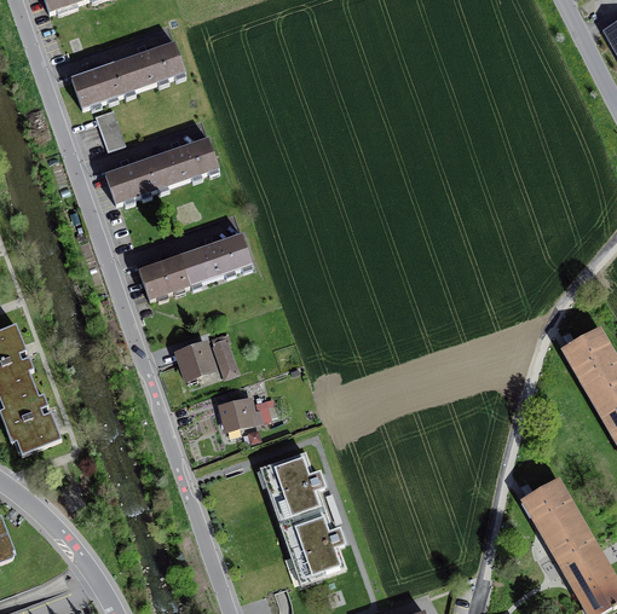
[(42,0),(47,12),(81,0),(42,0)]
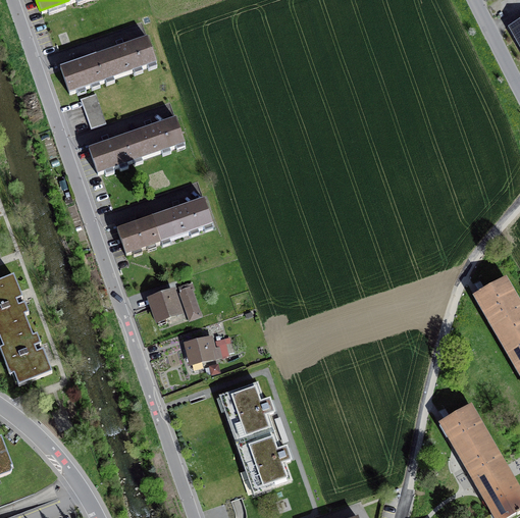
[(519,16),(506,24),(519,48),(519,16)]
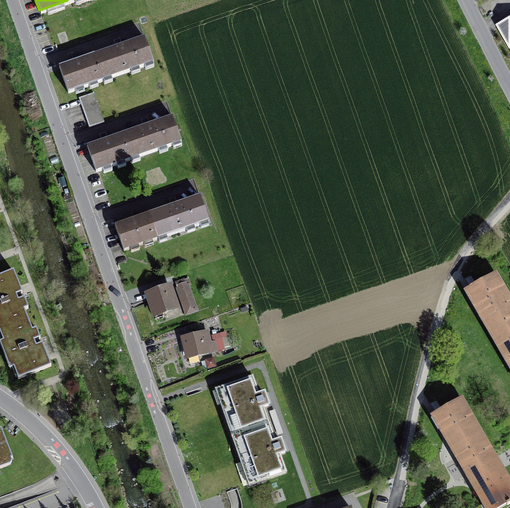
[(114,44),(92,52),(101,77),(151,60),(142,34),(120,42),(118,35),(112,37),(114,44)]
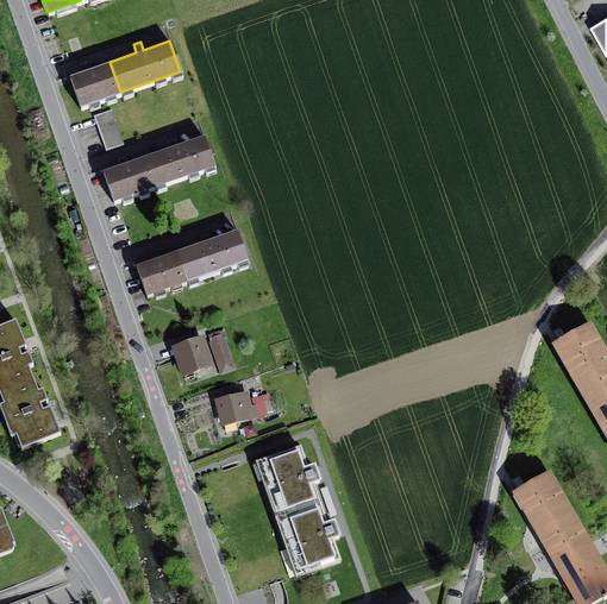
[(120,92),(110,62),(93,68),(91,58),(83,62),(86,70),(69,76),(80,106),(120,92)]
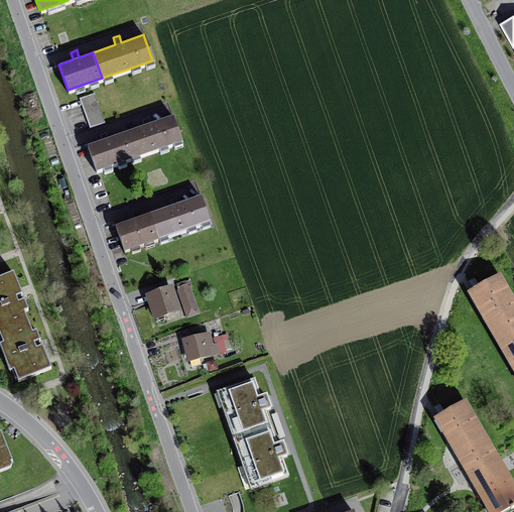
[(93,90),(78,95),(88,124),(103,119),(93,90)]
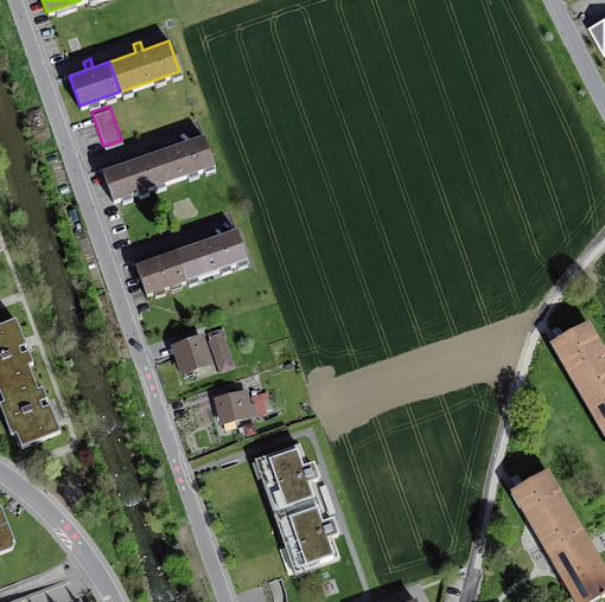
[(142,155),(153,185),(212,165),(202,134),(176,143),(172,135),(165,138),(169,146),(142,155)]
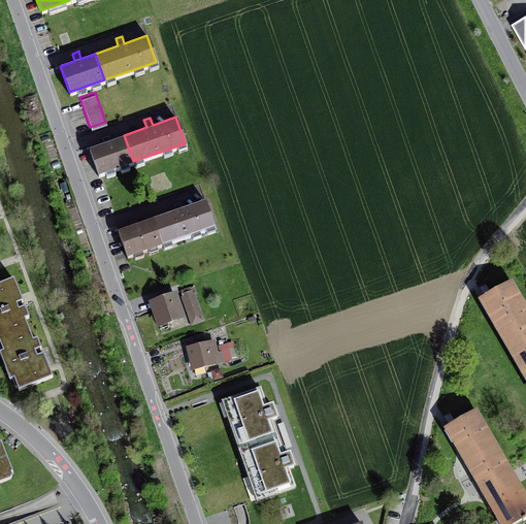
[(133,161),(124,135),(109,140),(106,132),(100,135),(103,142),(88,148),(97,173),(133,161)]
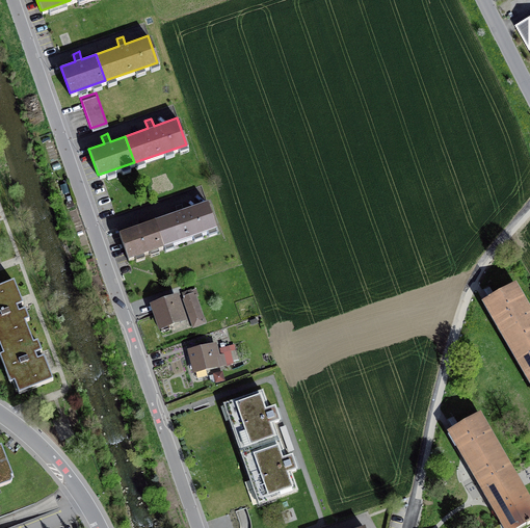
[(153,218),(162,244),(163,245),(215,227),(206,200),(182,208),(180,201),(174,203),(176,210),(153,218)]
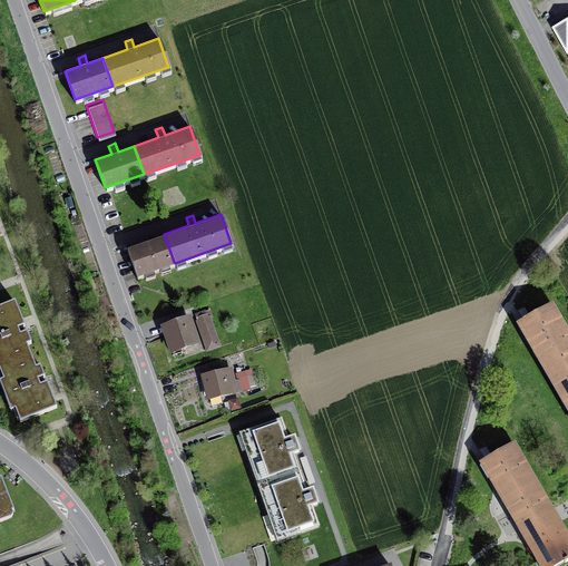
[(162,266),(174,262),(164,234),(148,240),(146,232),(139,234),(142,242),(126,247),(136,275),(143,273),(162,266)]
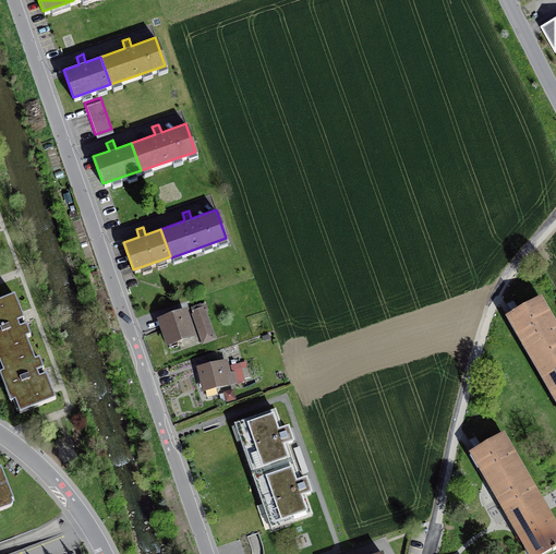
[(0,359),(29,347),(25,336),(29,334),(13,292),(0,297),(0,359)]
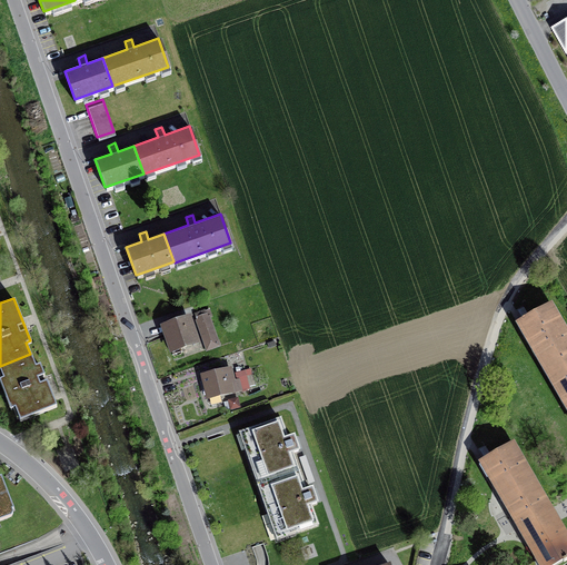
[(540,349),(553,370),(566,362),(566,330),(549,300),(520,318),(536,344),(530,347),(534,353),(540,349)]
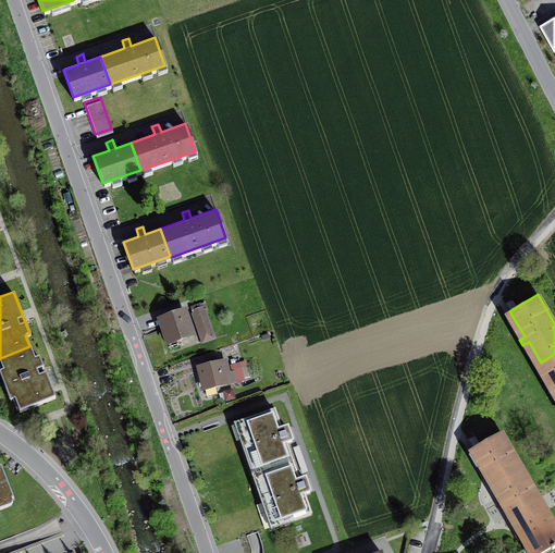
[(202,298),(189,303),(201,338),(211,334),(201,306),(205,305),(202,298)]
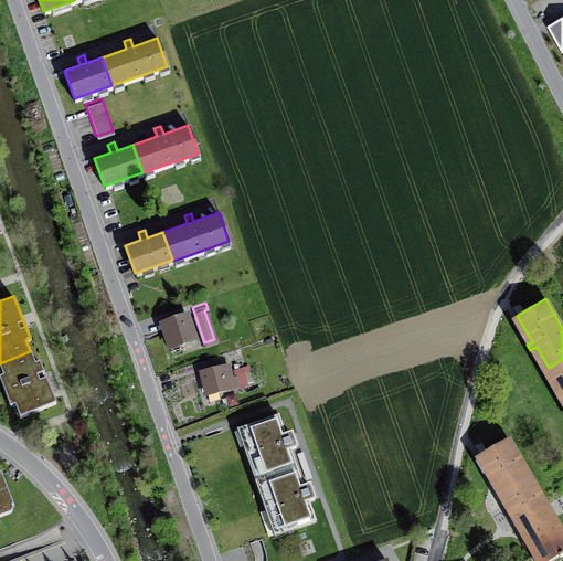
[(170,317),(160,321),(170,348),(171,349),(178,347),(179,345),(178,341),(194,336),(186,311),(176,316),(174,311),(169,314),(170,317)]
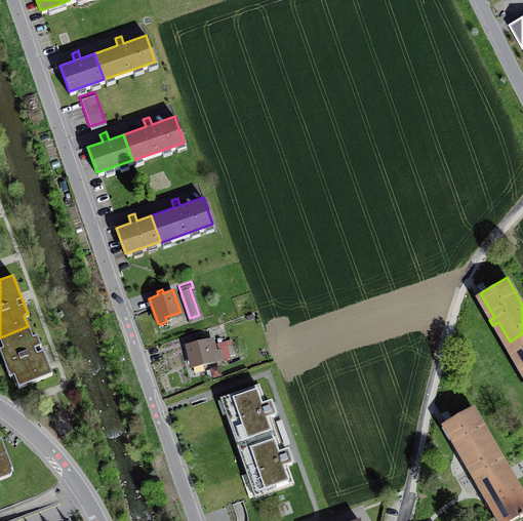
[(32,336),(28,326),(0,337),(0,341),(3,348),(0,349),(0,352),(10,377),(13,375),(18,389),(51,375),(36,335),(32,336)]
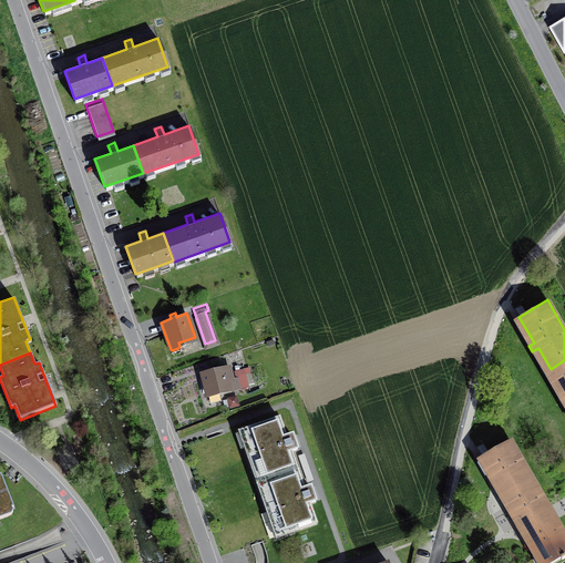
[(564,360),(551,369),(564,391),(558,395),(562,400),(564,398),(564,360)]
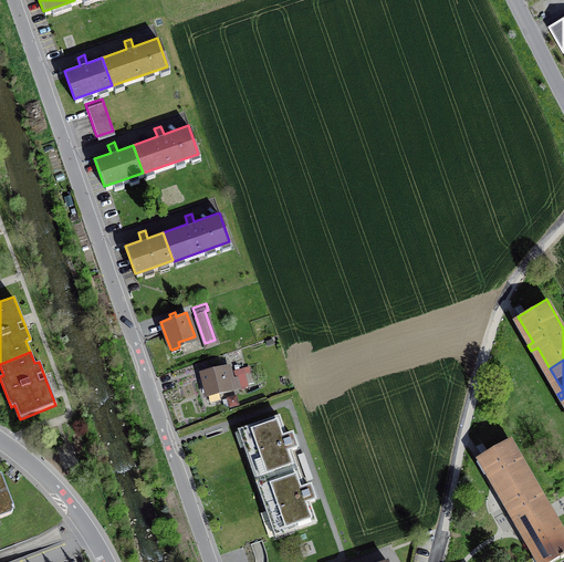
[(227,363),(200,370),(205,392),(229,385),(226,375),(229,374),(227,363)]
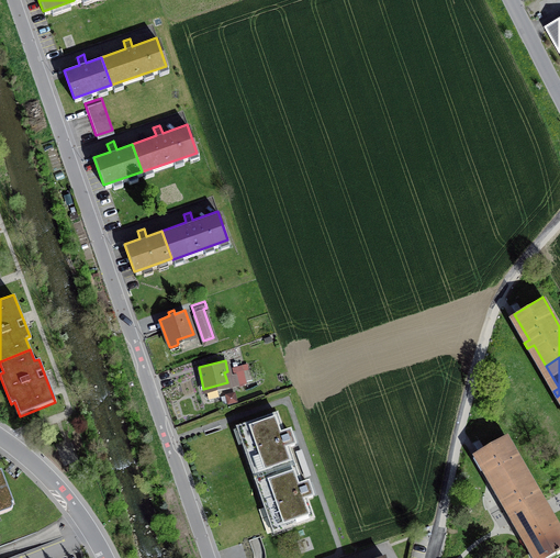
[(256,459),(260,473),(293,461),(287,443),(292,441),(288,427),(282,430),(276,411),(243,422),(248,437),(242,439),(249,461),(256,459)]
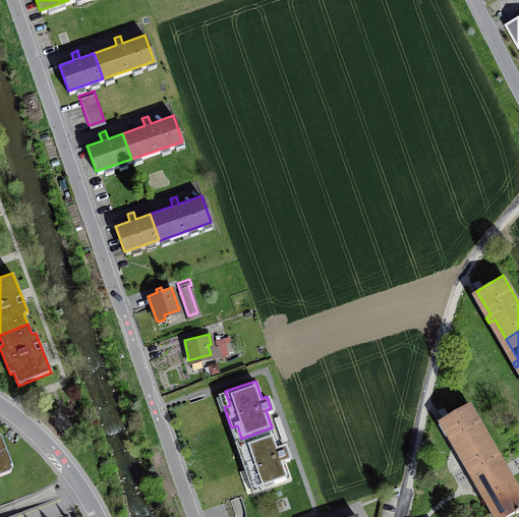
[(453,438),(461,452),(487,437),(467,403),(442,417),(450,433),(447,435),(450,440),(453,438)]
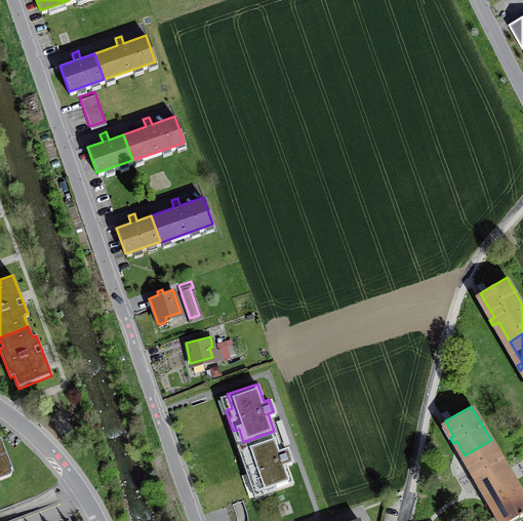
[(274,431),(243,442),(248,455),(242,458),(249,479),(255,476),(260,490),(290,480),(284,462),(290,459),(286,447),(280,449),(274,431)]
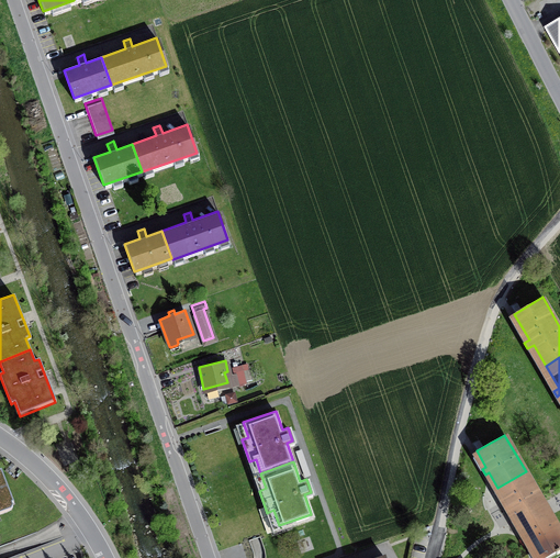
[(0,502),(11,499),(0,471),(0,502)]
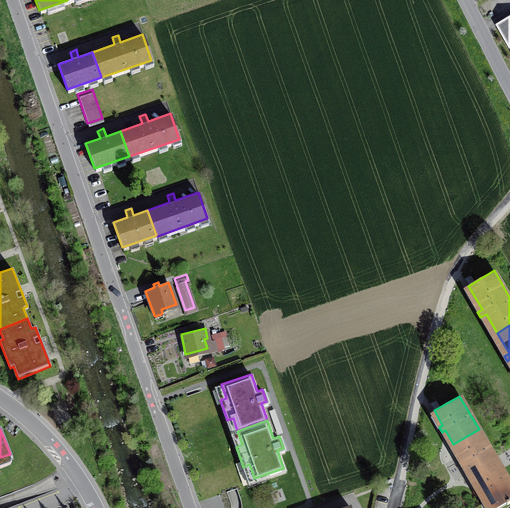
[(479,429),(453,444),(461,458),(458,460),(461,465),(465,463),(473,478),(498,463),(479,429)]
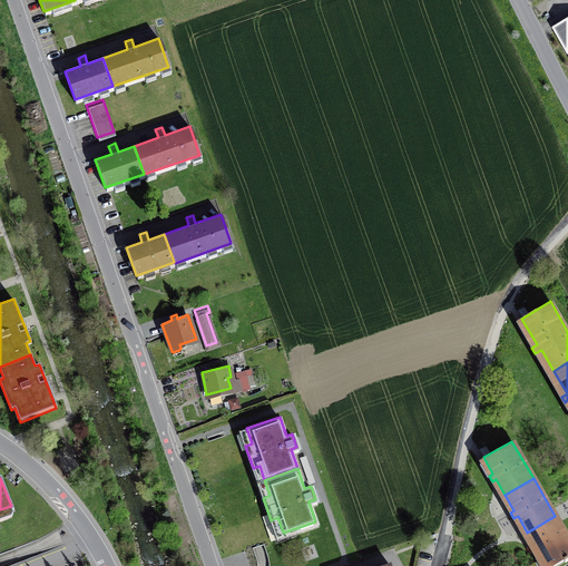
[(567,553),(567,538),(555,516),(527,533),(535,546),(531,547),(535,554),(538,552),(546,565),(567,553)]
